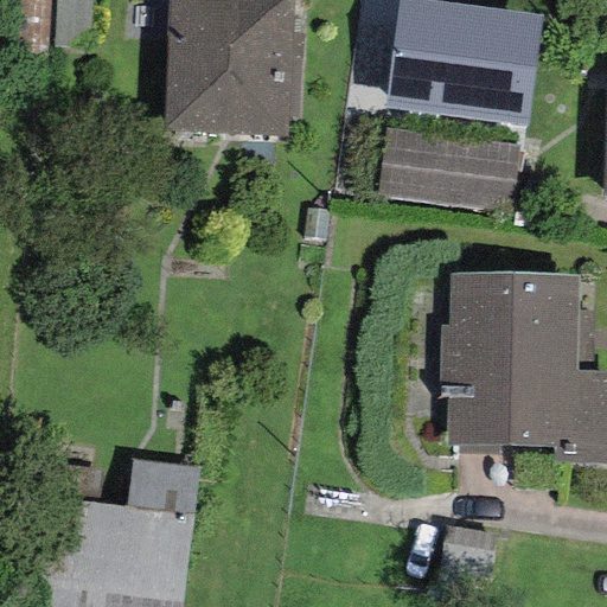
[(291,0),(168,0),(163,133),(287,139),(288,119),(299,119),(302,33),(289,33),(291,0)]
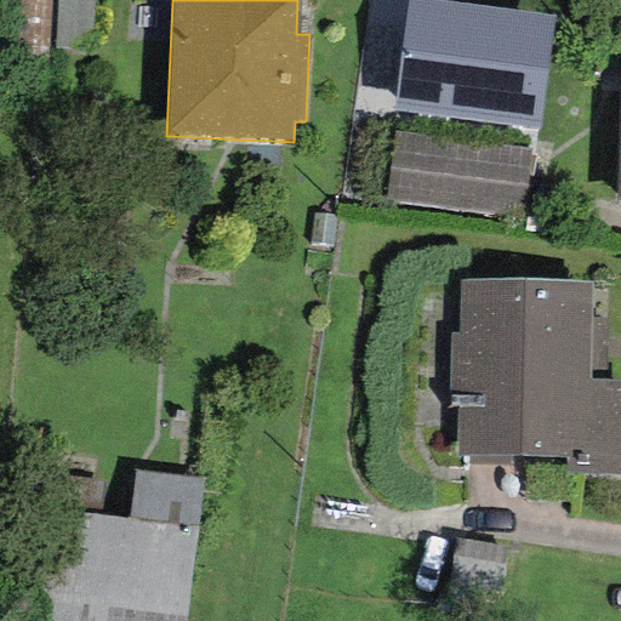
[(554,13),(446,0),(408,0),(394,112),(539,130),(554,13)]
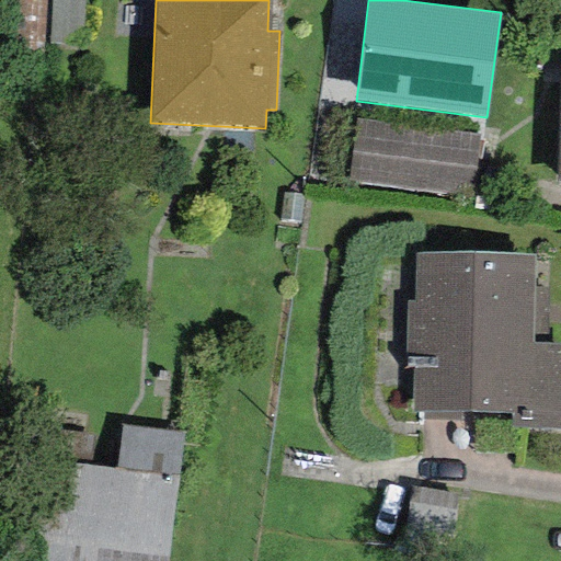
[(473,196),(481,137),(354,122),(347,180),(473,196)]
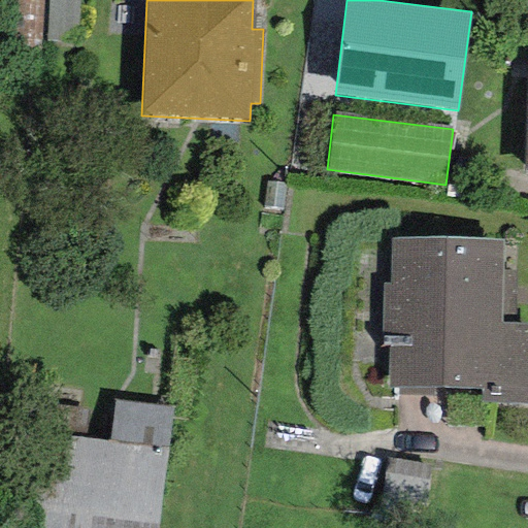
[(482,404),(527,404),(527,322),(517,323),(517,271),(504,271),(504,238),(388,238),(388,282),(382,282),(382,350),(389,350),(389,388),(482,388),(482,404)]
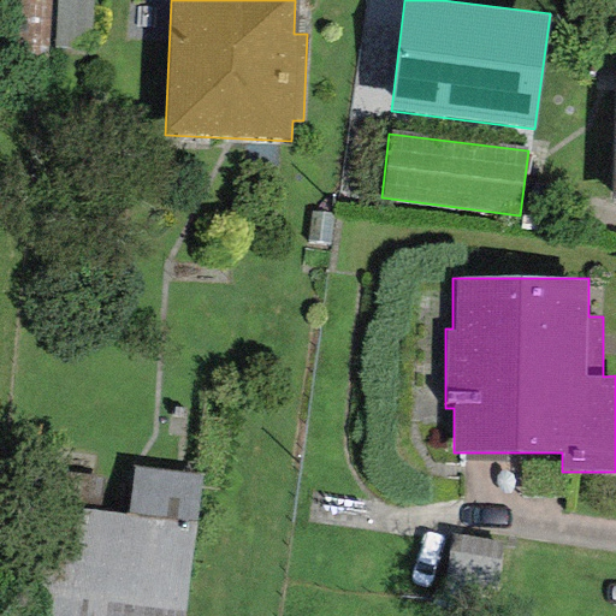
[(185,615),(206,475),(132,466),(126,517),(36,505),(21,615),(185,615)]
